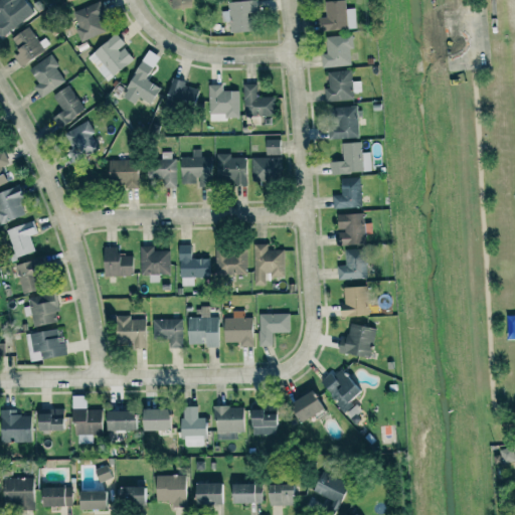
[(0,0),(0,35),(32,15),(23,0),(0,0)]
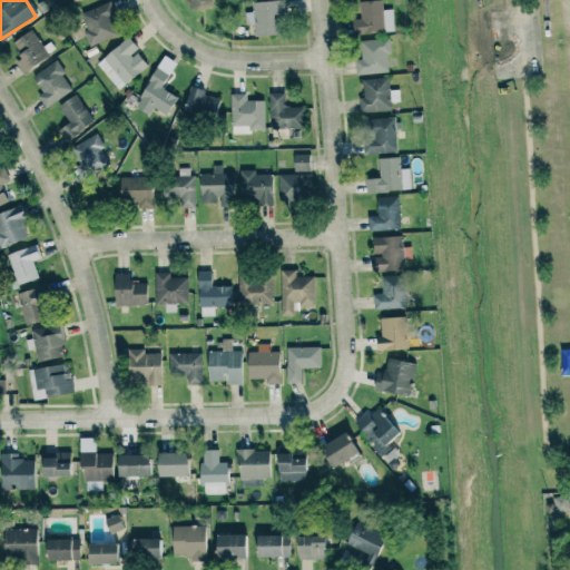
[(188,0),(188,10),(210,9),(210,0),(188,0)]
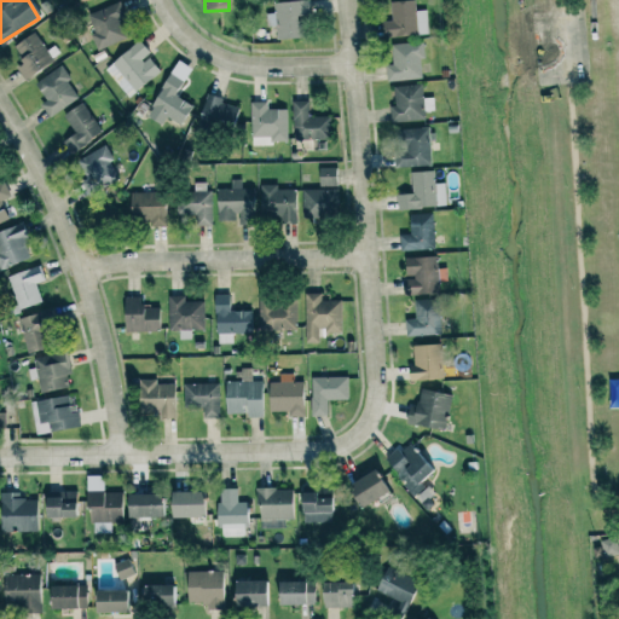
[(273,1),(273,13),(266,13),(266,27),(276,27),(276,39),(300,38),(299,15),(310,15),(308,0),(273,1)]
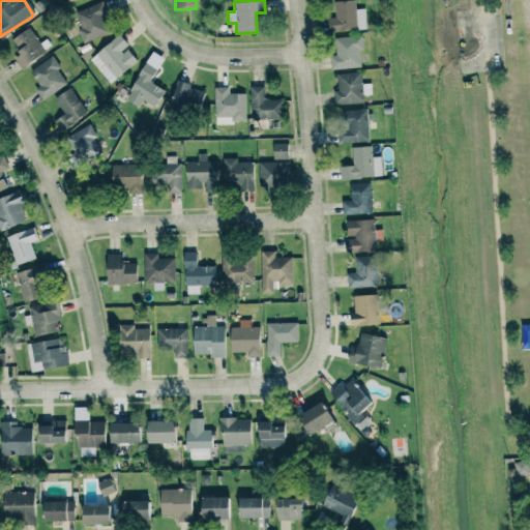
[(328,31),(366,30),(365,8),(354,8),(354,0),(349,0),(334,1),(335,18),(327,18),(328,31)]
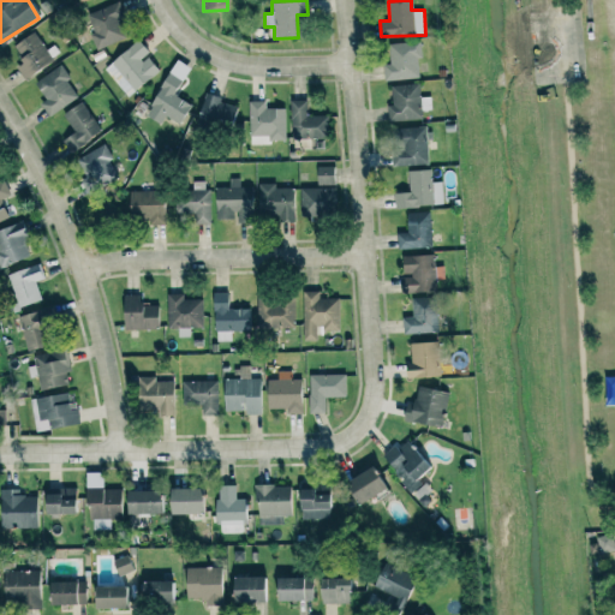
[(97,49),(127,39),(114,4),(84,15),(97,49)]
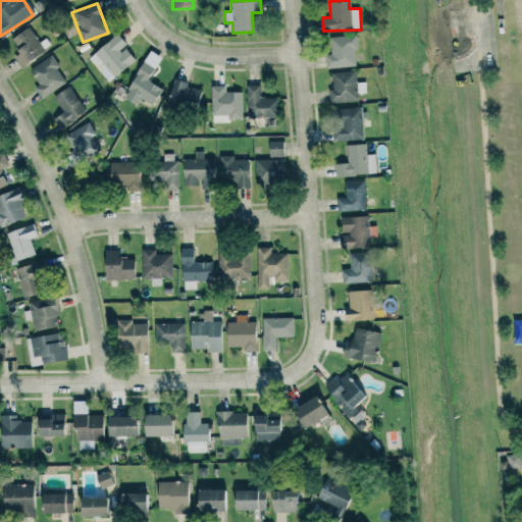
[(20,67),(47,49),(31,24),(10,39),(19,52),(13,57),(20,67)]
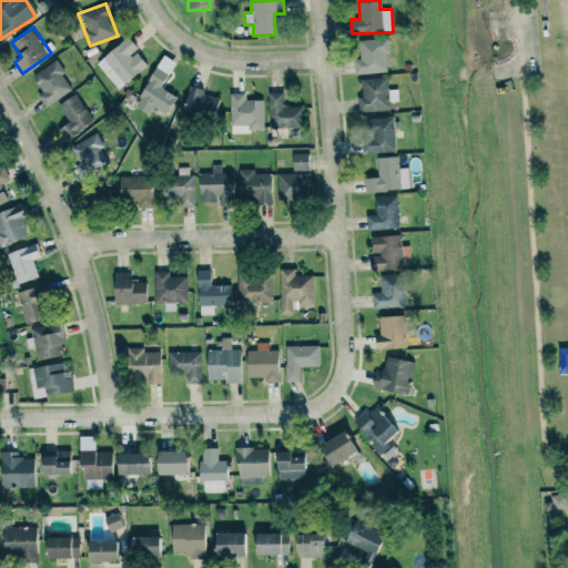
[(118,89),(148,64),(135,51),(138,49),(128,37),(95,62),(118,89)]
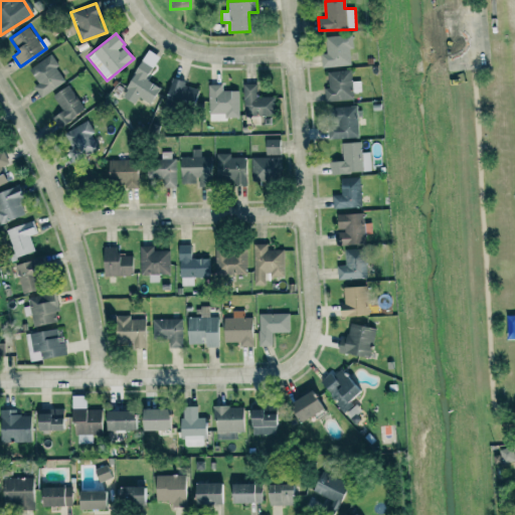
[(326,36),(326,53),(321,53),(321,66),(351,66),(351,35),(326,36)]
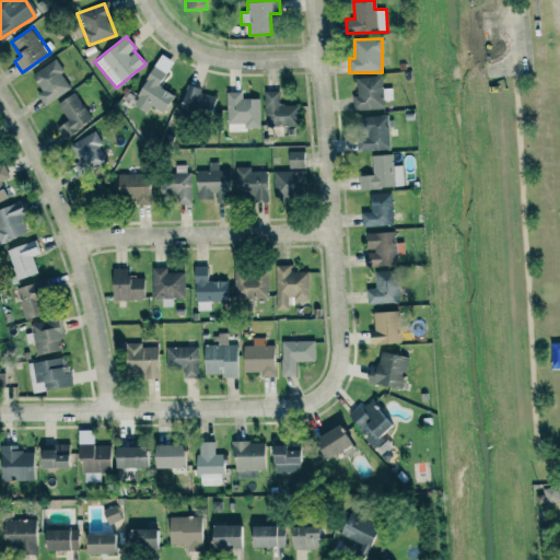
[(174,61),(162,55),(131,105),(146,114),(150,105),(164,114),(175,95),(159,85),(174,61)]
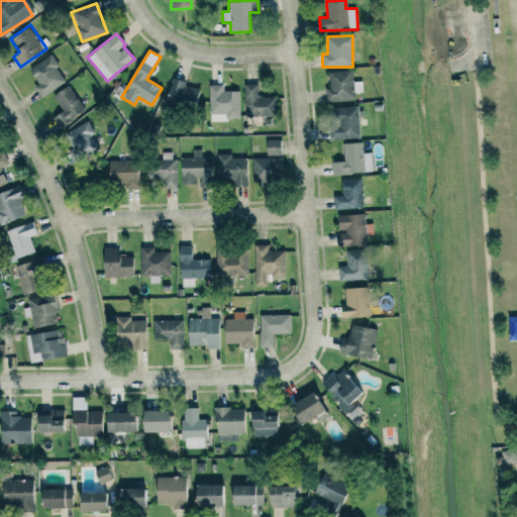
[(67,80),(48,56),(28,71),(38,83),(32,88),(41,99),(67,80)]
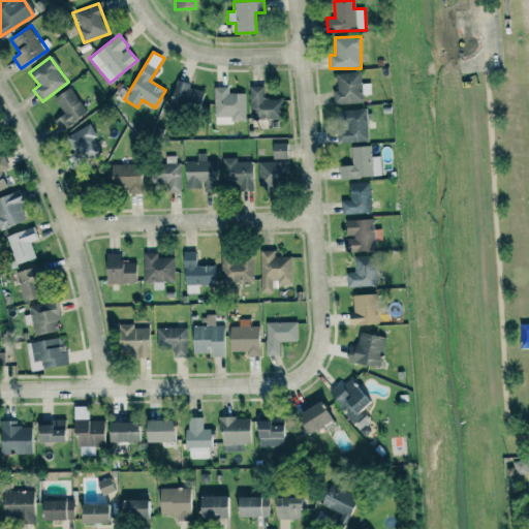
[(204,91),(188,88),(189,84),(181,82),(176,105),(198,112),(204,91)]
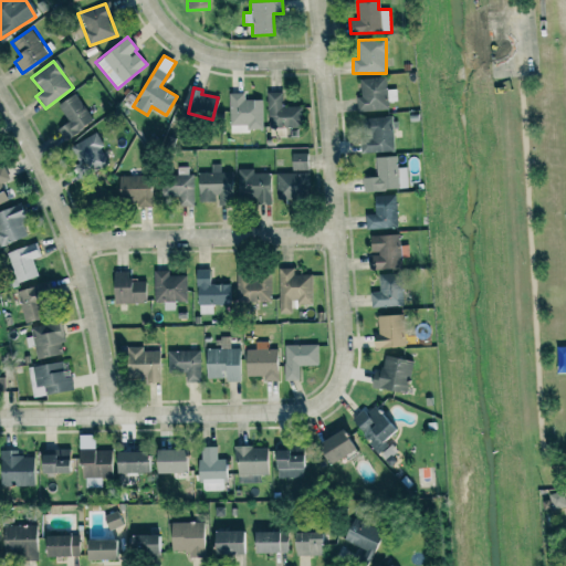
[(268,128),(302,127),(302,106),(283,106),(282,92),(268,93),(268,128)]
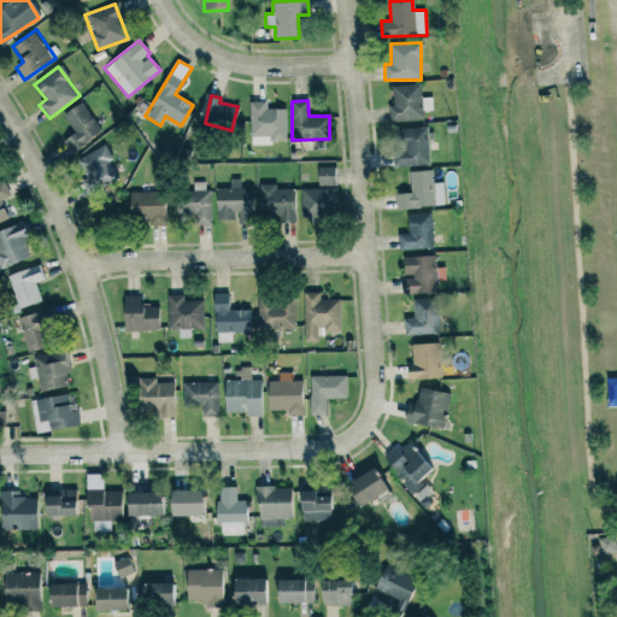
[(69,152),(101,134),(83,101),(62,113),(74,134),(62,140),(69,152)]
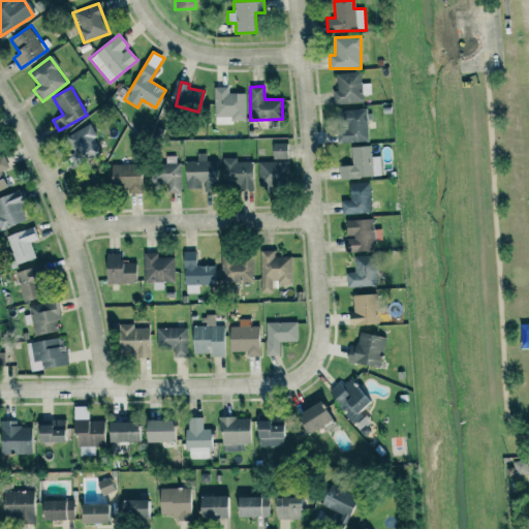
[(246,93),(228,93),(228,87),(214,87),(215,123),(246,123),(246,93)]
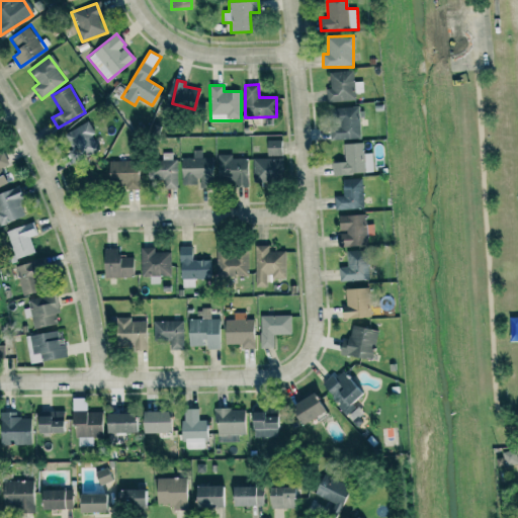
[(360,139),(359,107),(330,107),(330,140),(360,139)]
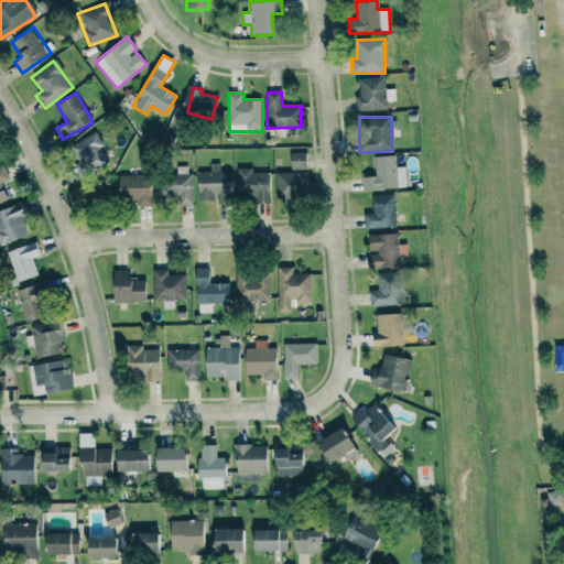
[(109,162),(94,132),(69,147),(86,175),(109,162)]
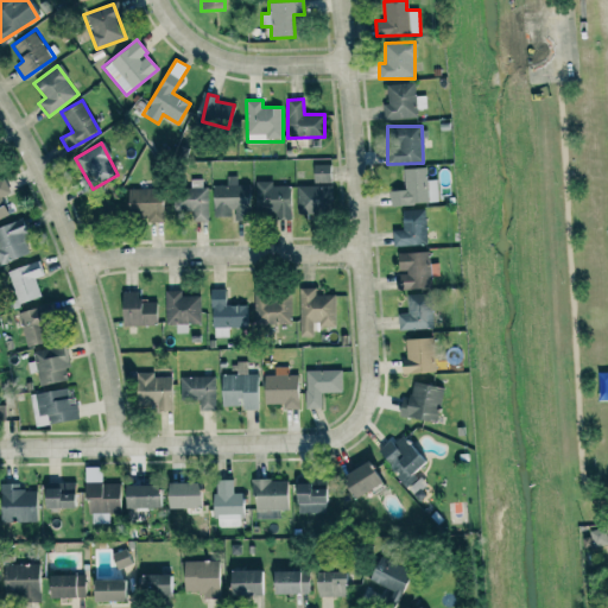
[(312,164),(311,183),(330,183),(330,165),(312,164)]
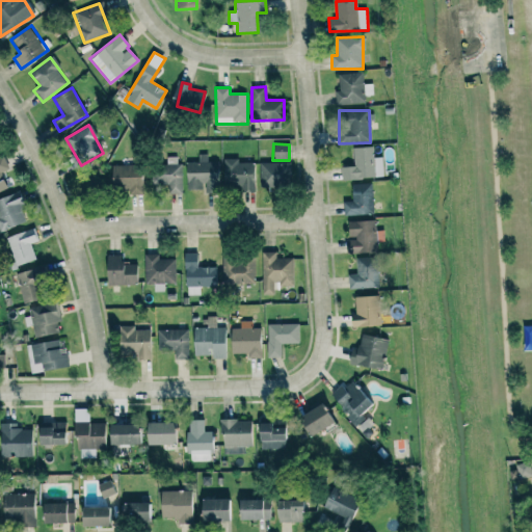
[(372,157),(371,147),(351,148),(352,166),(340,166),(340,179),(382,178),(381,157),(372,157)]
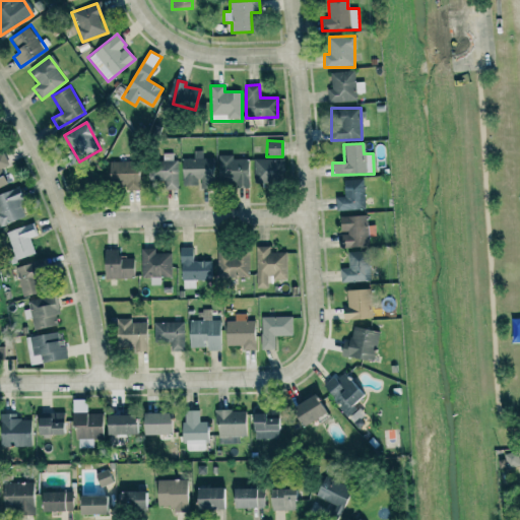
[(182,158),(181,184),(212,185),(212,158),(202,157),(202,150),(194,150),(193,158),(182,158)]
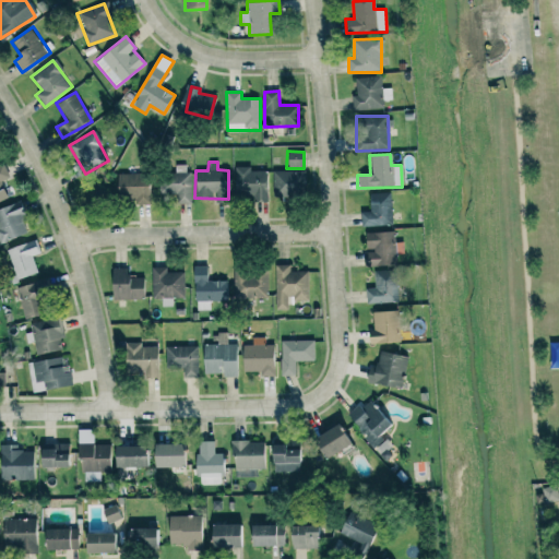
[(253,197),(253,202),(265,202),(265,171),(250,171),(250,167),(235,166),(234,195),(253,197)]
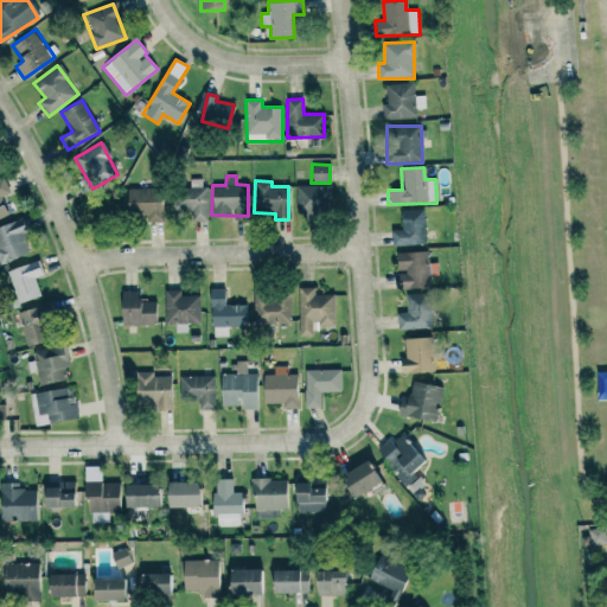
[(295,185),(296,216),(331,216),(330,185),(295,185)]
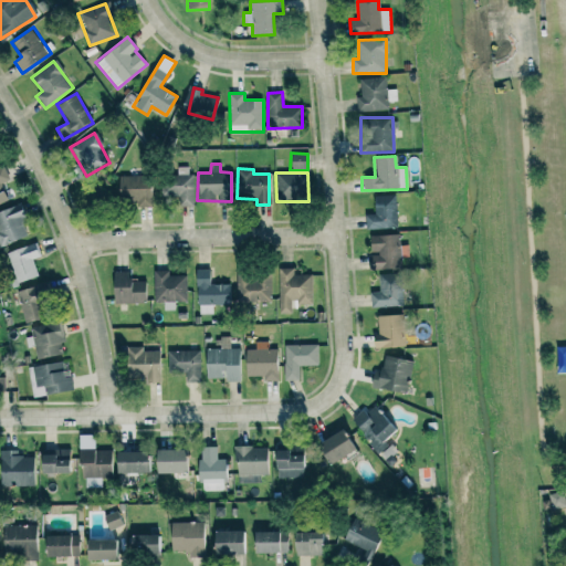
[(160,175),(161,197),(177,197),(178,207),(194,206),(192,174),(160,175)]
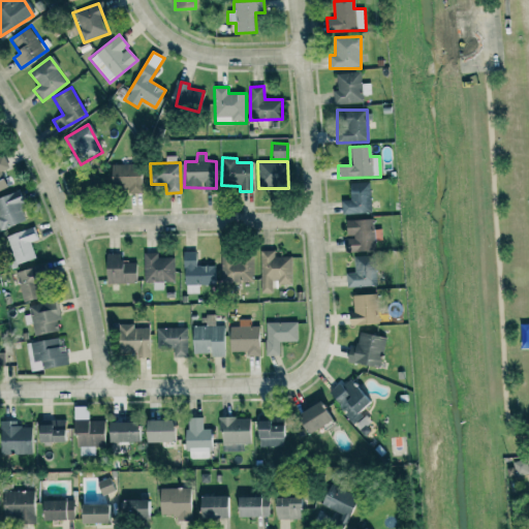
[(110,189),(127,189),(127,193),(141,193),(141,164),(110,164),(110,189)]
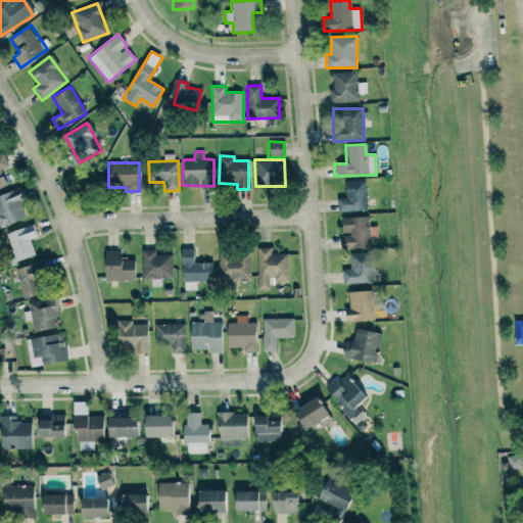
[(344,181),(345,198),(337,198),(337,211),(367,210),(366,180),(344,181)]
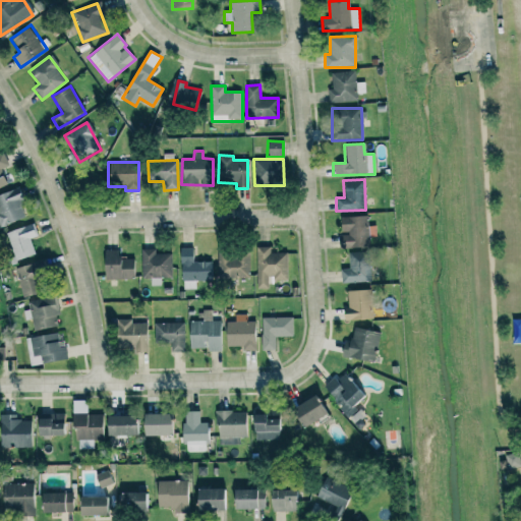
[(0,224),(23,219),(18,199),(22,198),(19,188),(0,192),(0,224)]
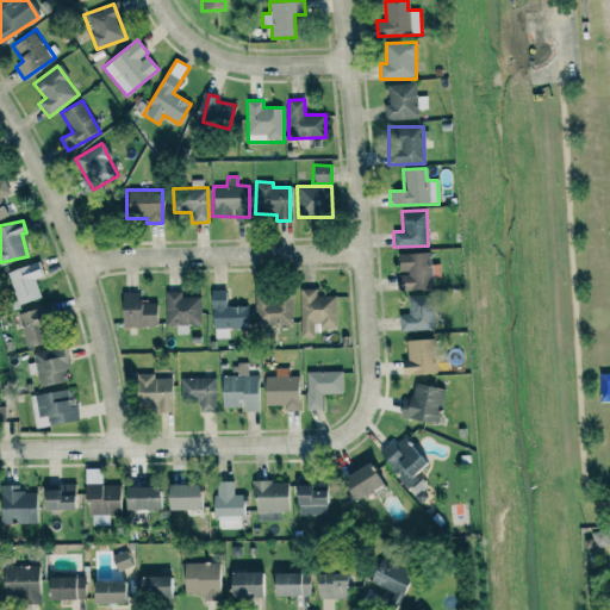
[(433,290),(431,278),(441,277),(440,265),(430,265),(430,253),(397,254),(398,274),(394,274),(396,291),(433,290)]
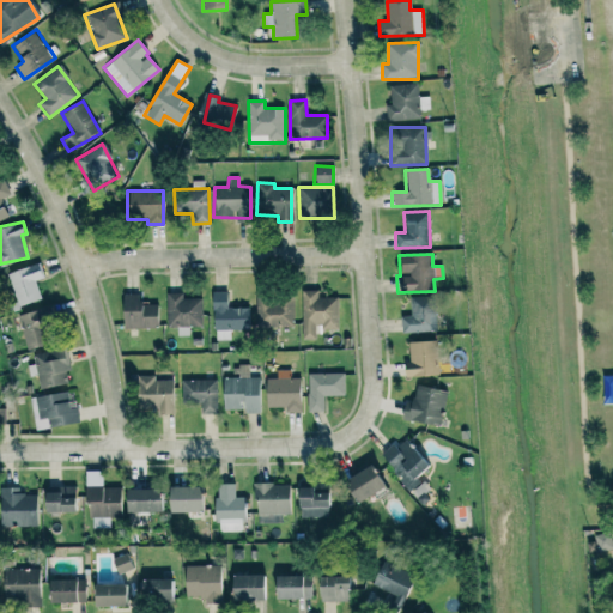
[(7,273),(19,307),(42,298),(35,280),(44,277),(40,262),(7,273)]
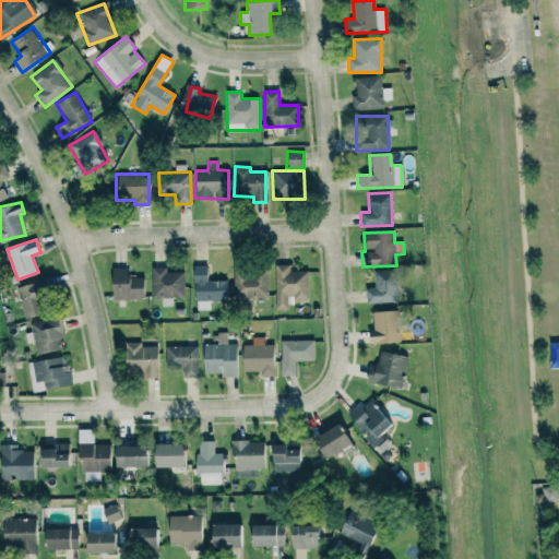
[(274,308),(287,308),(287,299),(307,299),(307,271),(289,271),(289,265),(275,265),(274,308)]
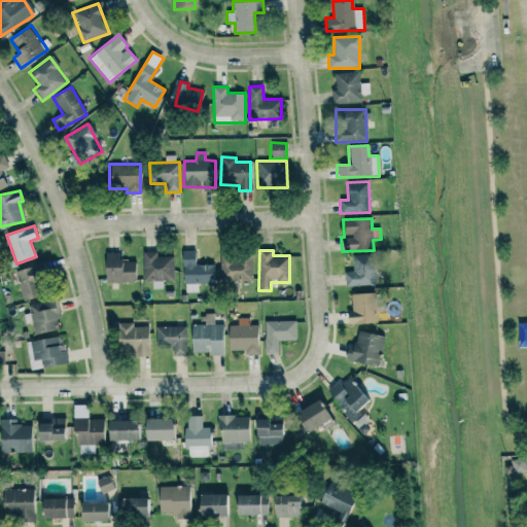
[(151,288),(163,288),(163,280),(174,280),(173,256),(156,257),(156,251),(143,252),(143,281),(151,281),(151,288)]
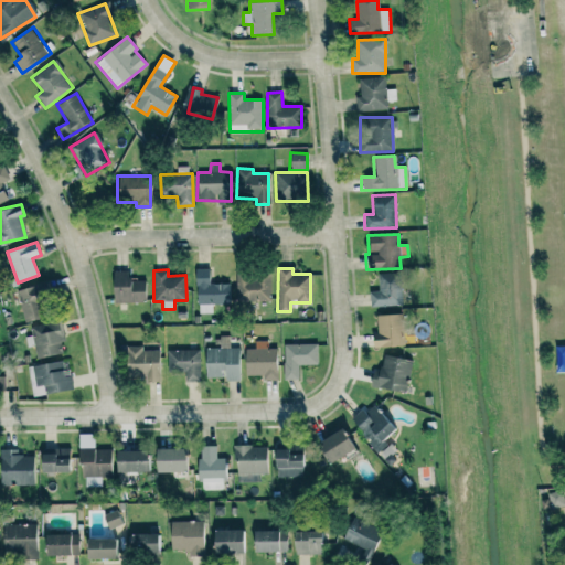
[(209,269),(196,269),(196,313),(212,313),(212,304),(228,304),(228,284),(209,284),(209,269)]
